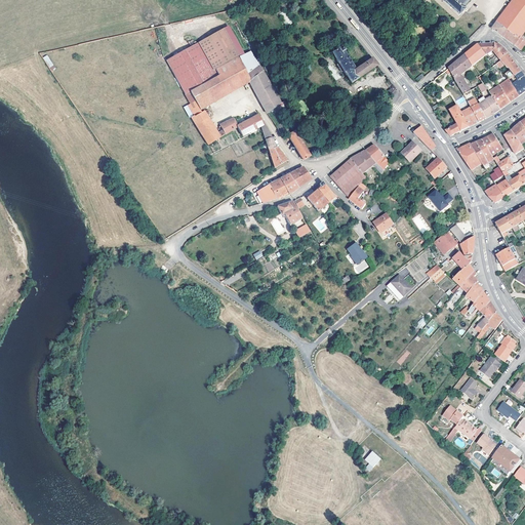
[(443,0),(459,14),(465,8),(462,6),(468,0),(443,0)]
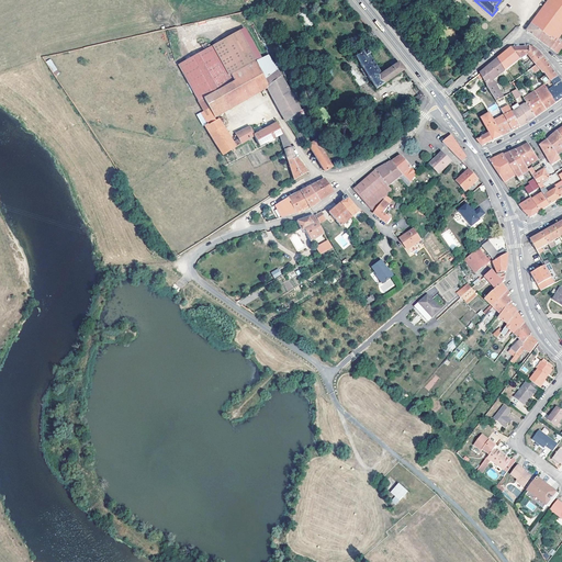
[(561,0),(549,0),(527,32),(528,33),(538,41),(543,33),(547,35),(548,33),(558,41),(561,33),(561,0)]
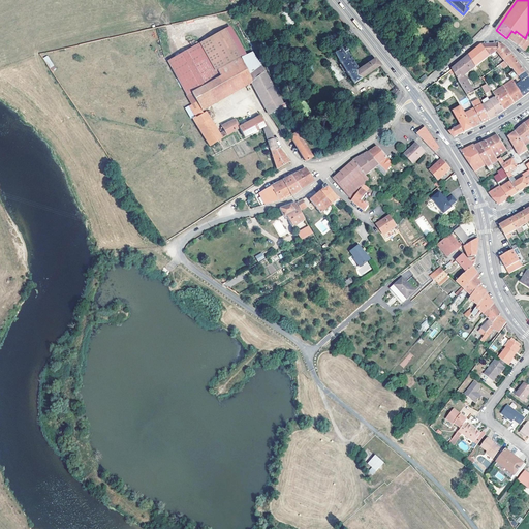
[(225,28),(198,43),(214,70),(216,69),(239,57),(225,28)]
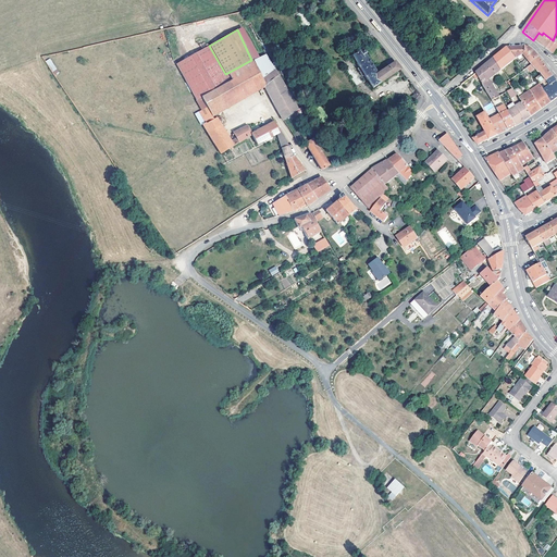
[(544,48),(545,49),(551,42),(553,40),(543,33),(542,35),(539,33),(533,40),(544,48)]
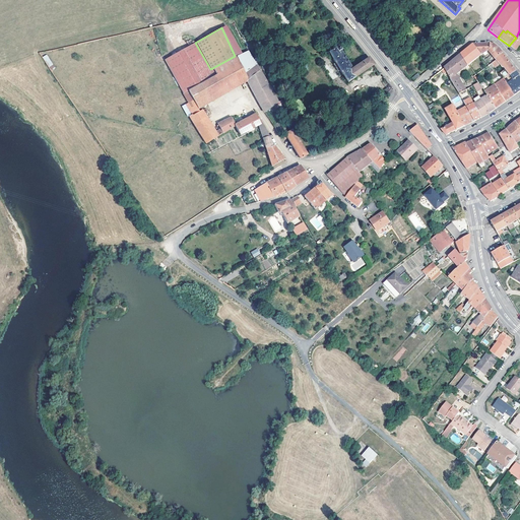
[(518,43),(514,40),(509,46),(513,49),(518,43)]
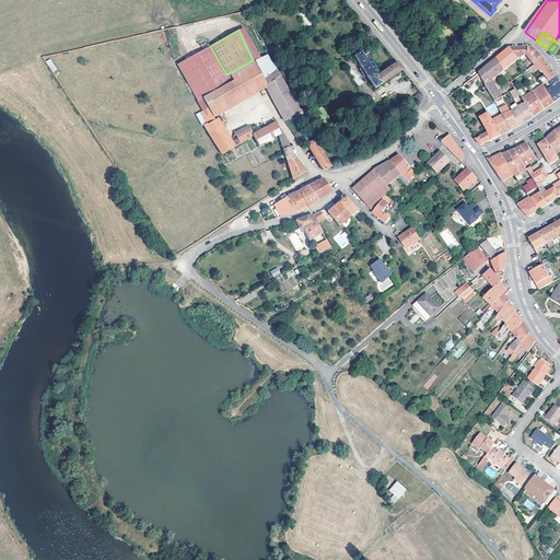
[(210,46),(176,65),(197,101),(201,98),(207,108),(212,117),(265,89),(279,113),(278,114),(281,119),(282,119),(283,121),(291,116),(294,113),(298,111),(275,70),(263,79),(254,61),(230,76),(229,73),(226,74),(210,46)]
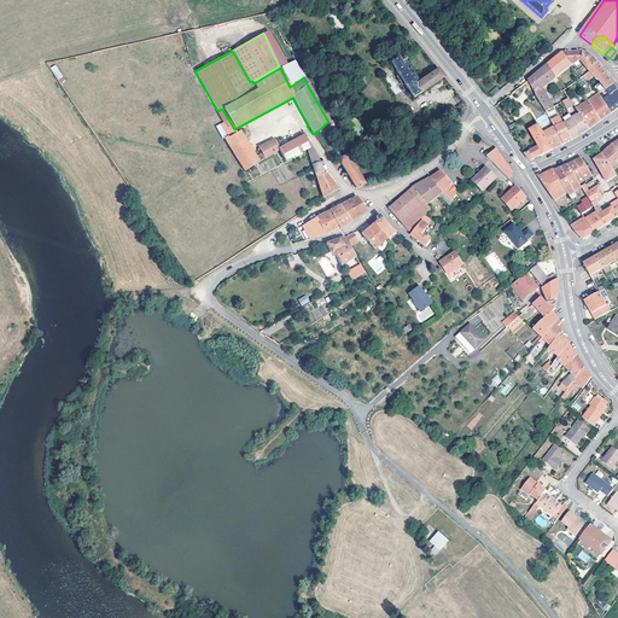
[(586,53),(583,52),(566,53),(561,53),(570,65),(579,60),(588,71),(598,64),(592,58),(588,54),(586,53)]
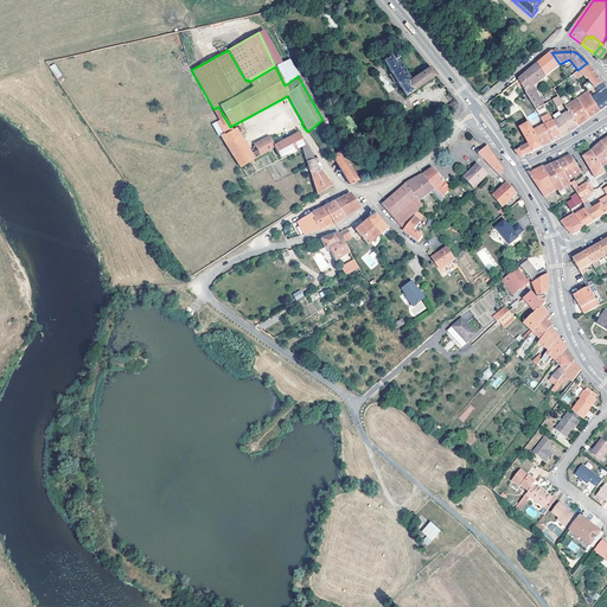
[(544,77),(560,65),(560,64),(551,52),(548,56),(541,62),(537,64),(544,77)]
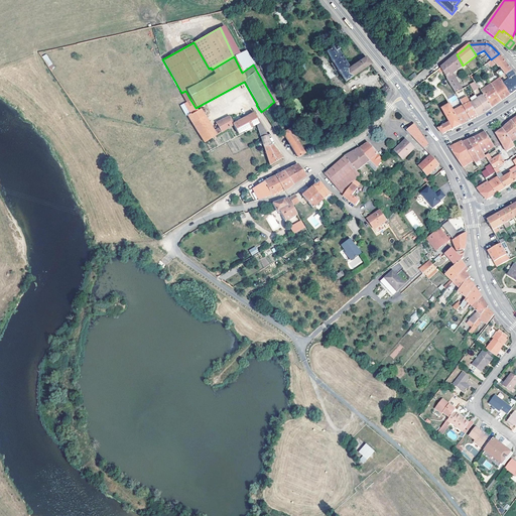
[(338,49),(336,46),(326,52),(332,62),(337,70),(345,82),(370,65),(365,57),(360,61),(349,69),(337,50),(338,49)]
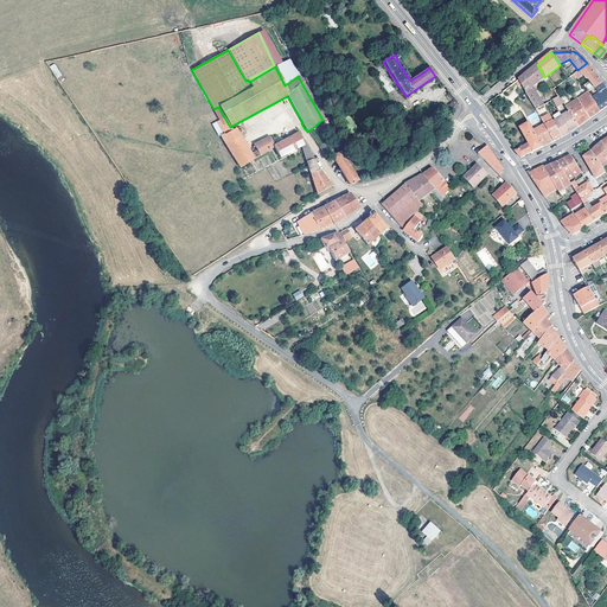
[(275,66),(285,85),(298,76),(288,59),(275,66)]
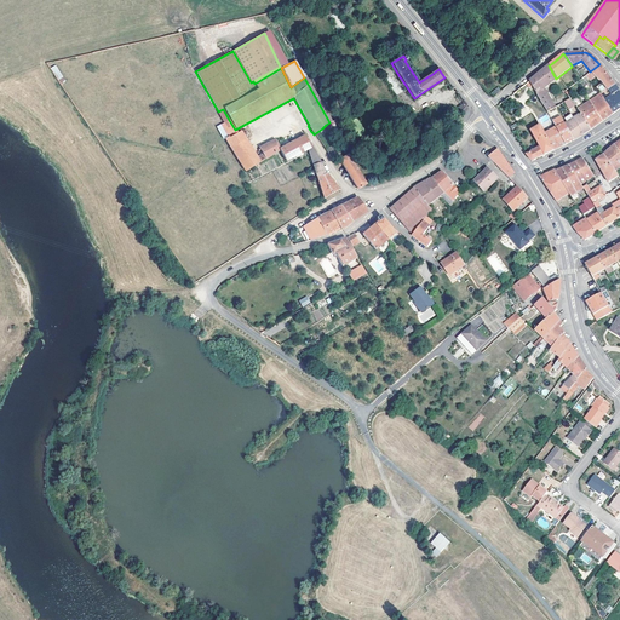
[(57,80),(63,78),(57,64),(51,68),(57,80)]
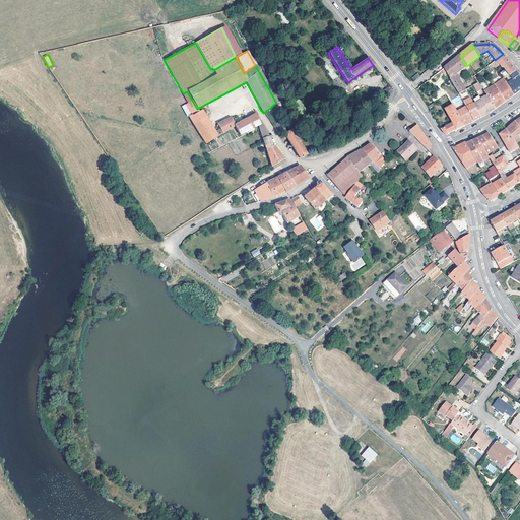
[(498,65),(506,58),(503,54),(495,60),(496,61),(498,65)]
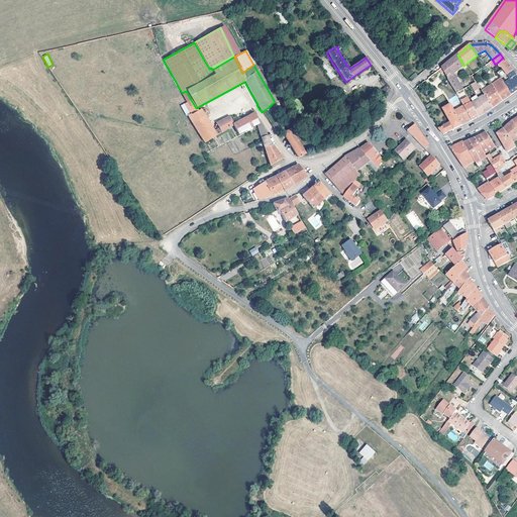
[(443,67),(441,69),(443,72),(456,95),(462,91),(453,75),(463,66),(457,55),(443,67)]
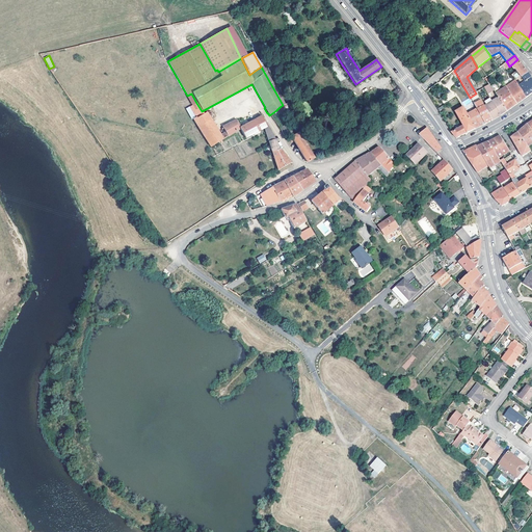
[(497,58),(494,60),(499,68),(502,65),(497,58)]
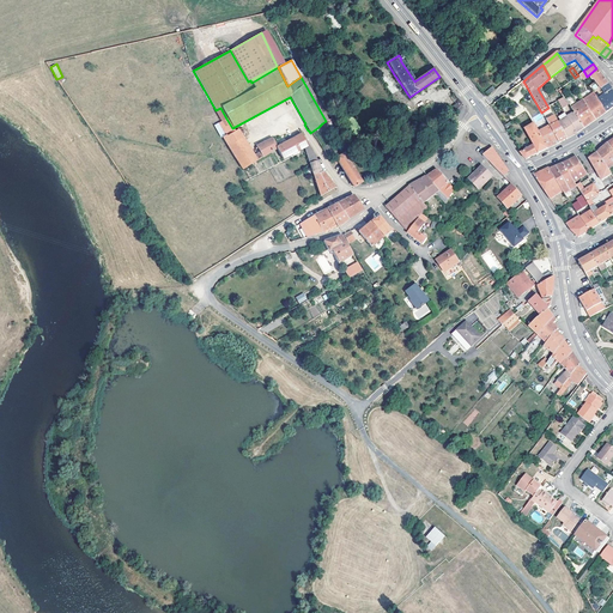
[(595,84),(604,79),(598,71),(596,68),(587,77),(588,78),(592,83),(594,82),(595,84)]
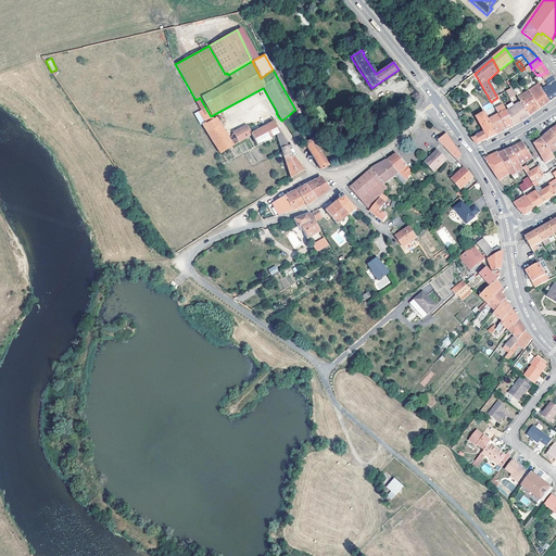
[(545,80),(552,76),(547,72),(540,76),(545,80)]
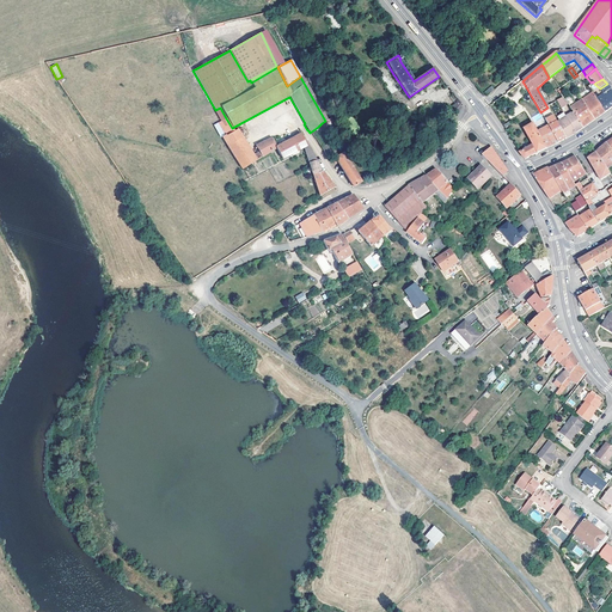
[(587,89),(592,95),(605,112),(611,106),(611,91),(607,84),(600,89),(594,84),(587,89)]
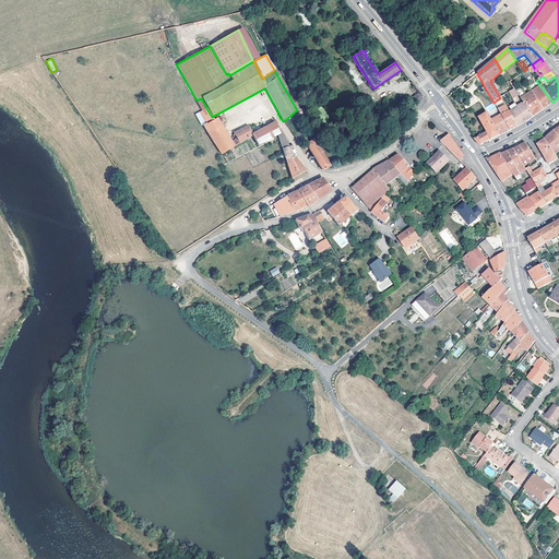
[(543,110),(531,92),(524,96),(512,80),(508,83),(513,90),(518,96),(523,104),(533,117),(534,117),(535,116),(543,110)]
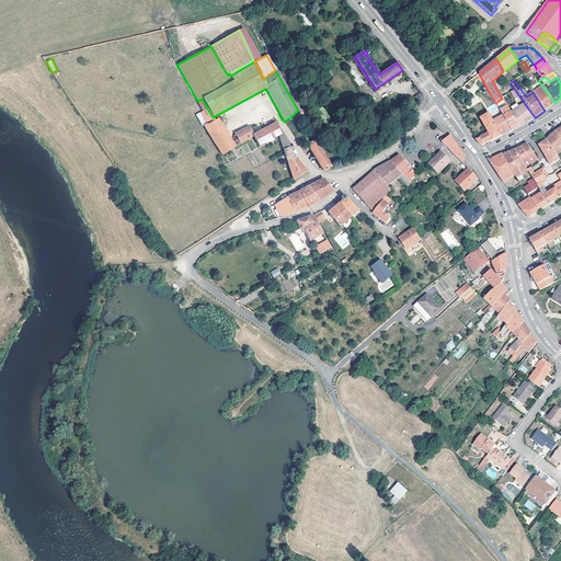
[(533,92),(545,111),(546,110),(554,103),(542,87),(533,92)]
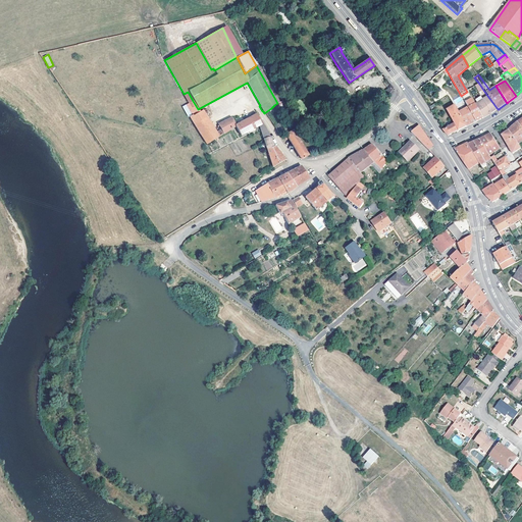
[(479,84),(474,87),(478,93),(483,90),(479,84)]
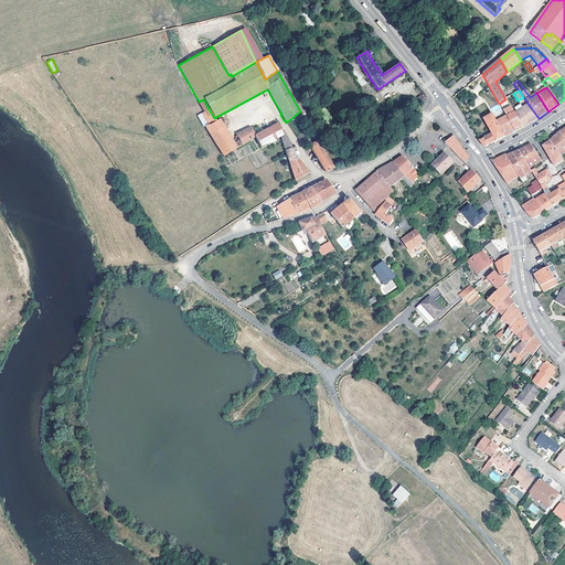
[(417,98),(423,105),(427,98),(424,94),(417,98)]
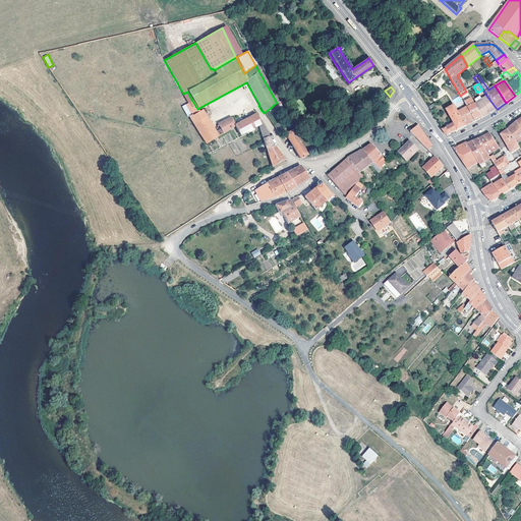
[(482,118),(474,105),(466,92),(460,96),(462,100),(475,122),(480,119),(482,118)]
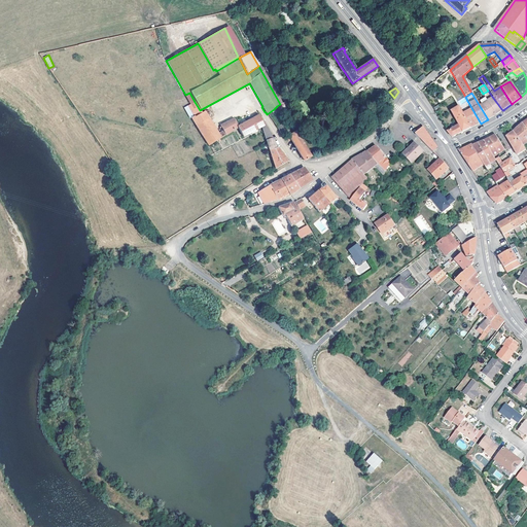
[(496,114),(487,101),(485,98),(481,101),(483,104),(480,106),(488,119),(494,115),(496,114)]
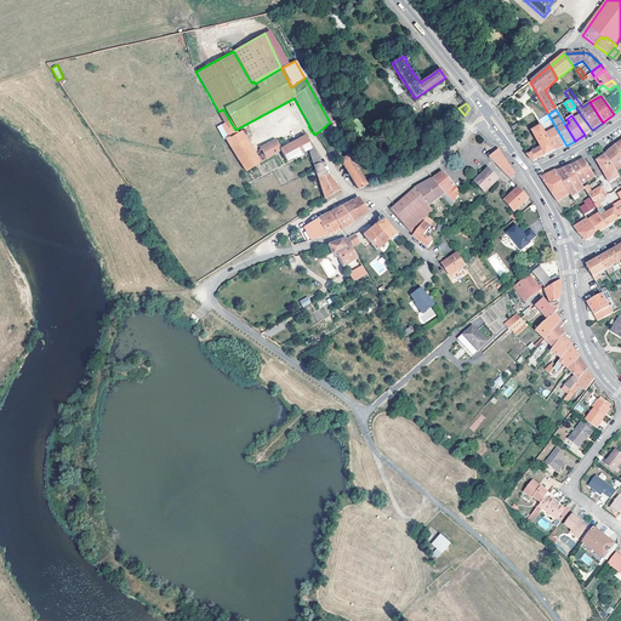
[(581,115),(574,119),(585,135),(586,134),(592,130),(581,115)]
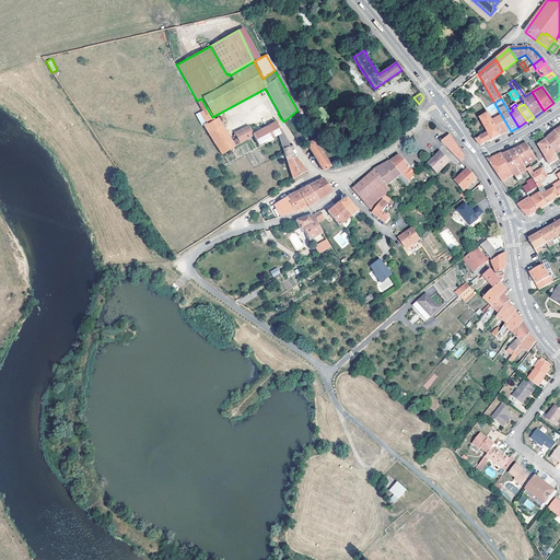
[(511,131),(497,107),(496,108),(497,109),(487,115),(500,137),(511,131)]
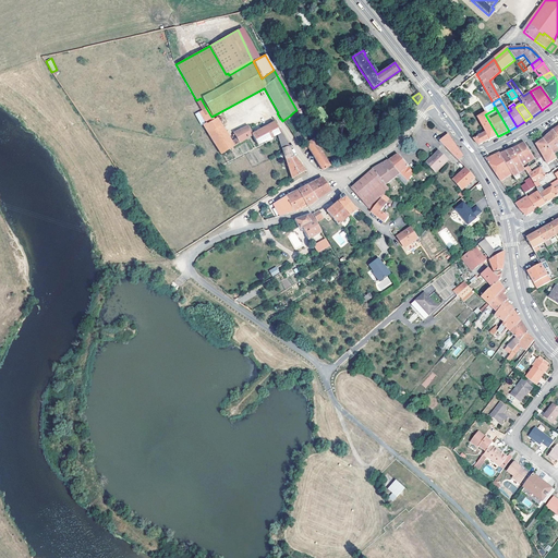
[(213,120),(211,117),(206,108),(197,110),(203,121),(199,122),(204,130),(206,132),(220,125),(216,118),(213,120)]
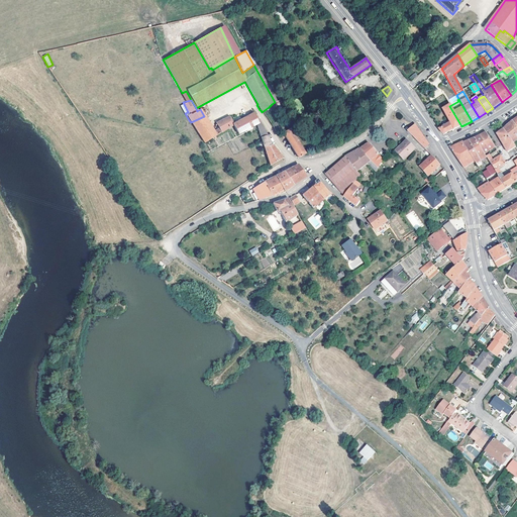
[(461,126),(449,106),(442,110),(450,123),(438,130),(443,135),(453,130),(461,126)]
